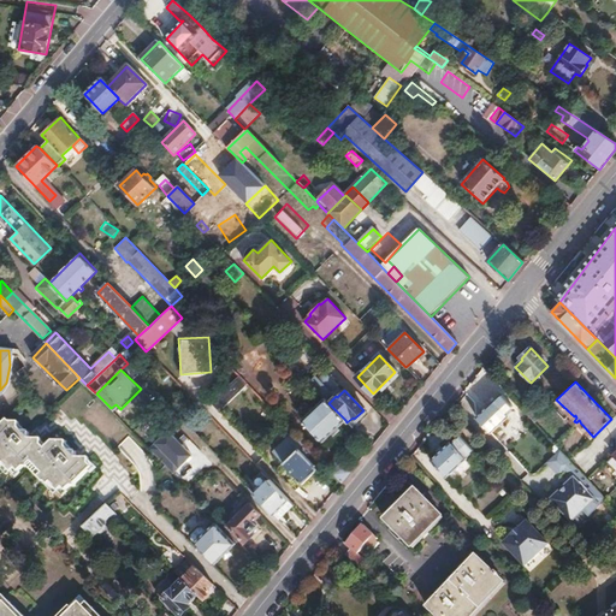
[(324,397),(301,419),(323,442),(345,420),(329,403),(324,397)]
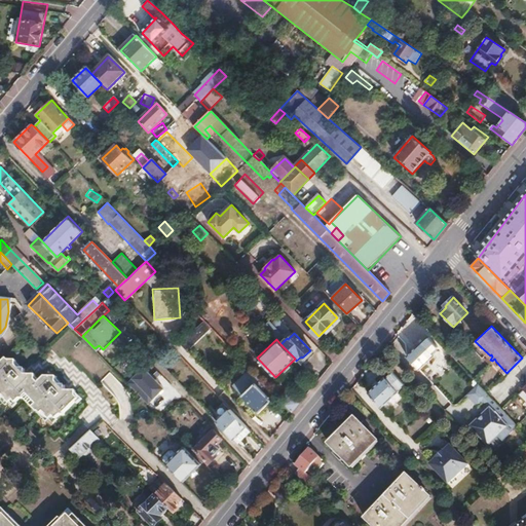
[(422,342),(407,358),(419,370),(435,355),(433,353),(436,350),(433,347),(435,345),(428,339),(423,344),(422,342)]
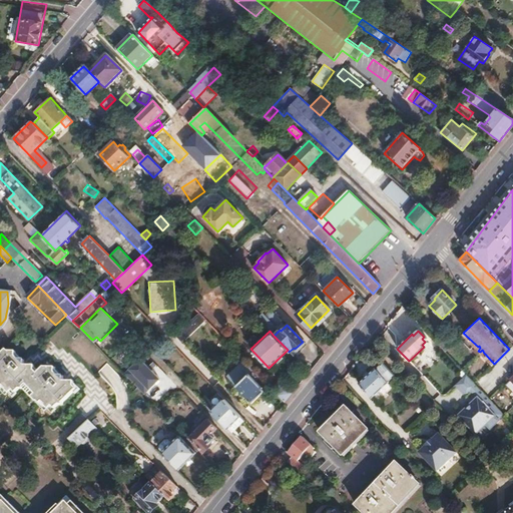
[(439,333),(433,339),(436,343),(444,351),(450,345),(439,333)]
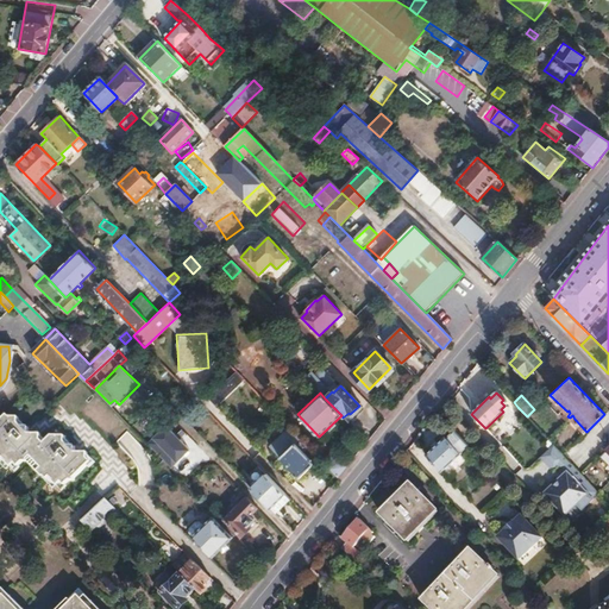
[(534,409),(527,416),(531,421),(545,408),(541,403),(534,409)]
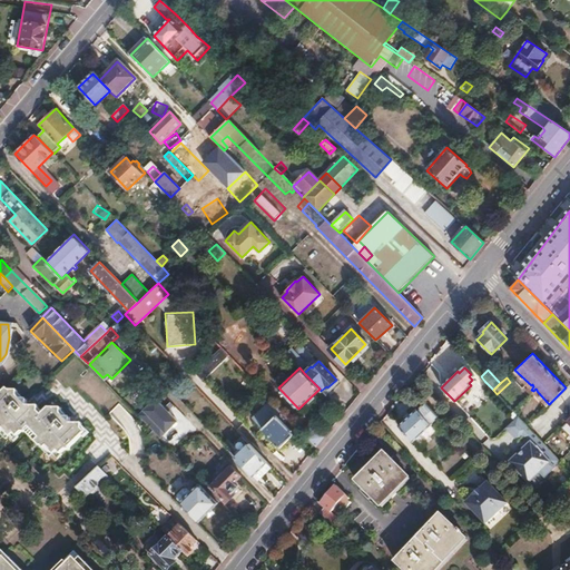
[(484,381),(478,386),(487,395),(493,390),(484,381)]
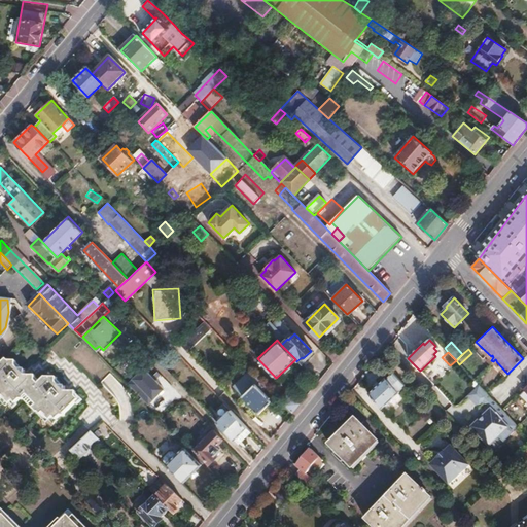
[(7,356),(0,363),(0,392),(3,395),(5,393),(11,399),(14,395),(20,400),(23,398),(38,414),(41,411),(48,418),(51,415),(57,420),(78,399),(75,396),(75,391),(65,391),(64,385),(59,385),(57,383),(57,376),(44,376),(40,380),(37,377),(37,371),(25,371),(25,367),(20,367),(15,363),(16,358),(11,358),(10,359),(7,356)]
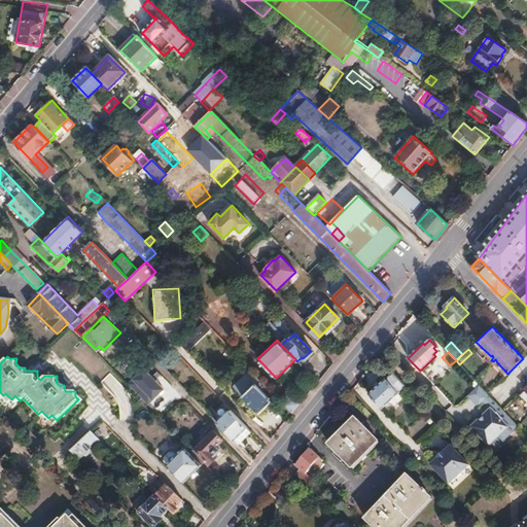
[(488,357),(482,363),(488,370),(494,363),(493,361),(491,360),(488,357)]
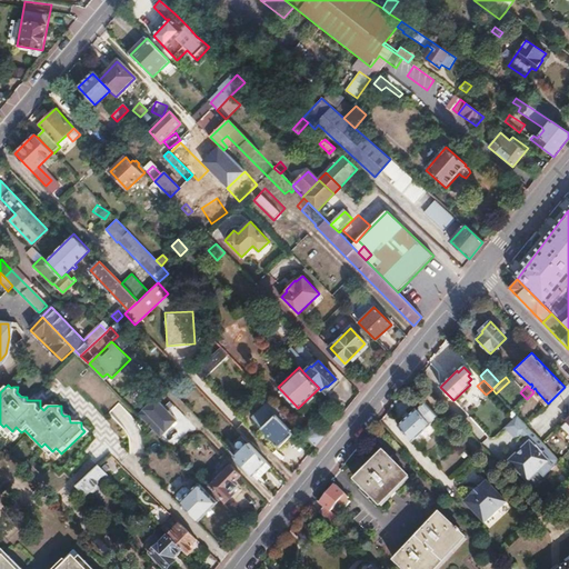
[(159,435),(175,420),(155,399),(138,413),(159,435)]
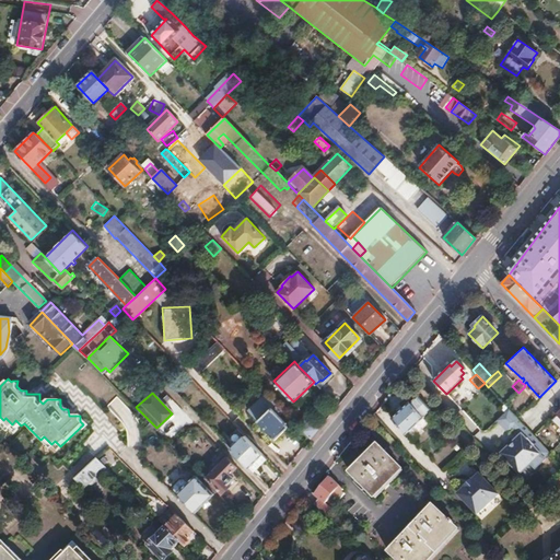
[(246,411),(256,421),(273,440),(289,426),(293,421),(266,393),(246,411)]
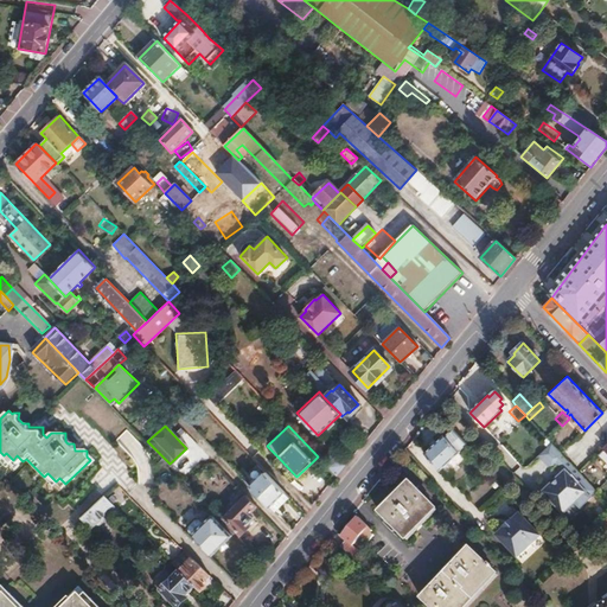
[(443,436),(425,454),(445,475),(462,458),(458,453),(466,445),(453,430),(445,438),(443,436)]
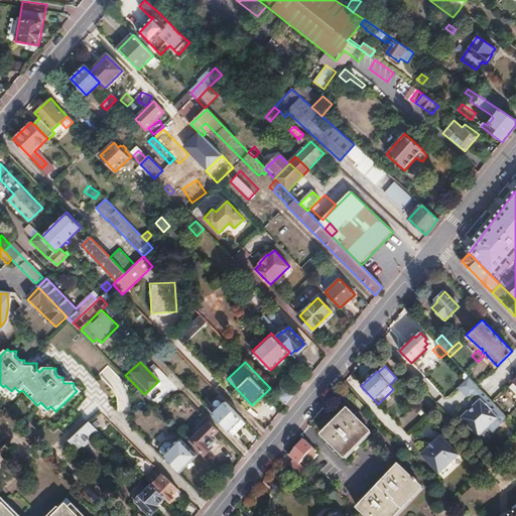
[(475,391),(479,388),(469,377),(459,386),(469,397),(475,391)]
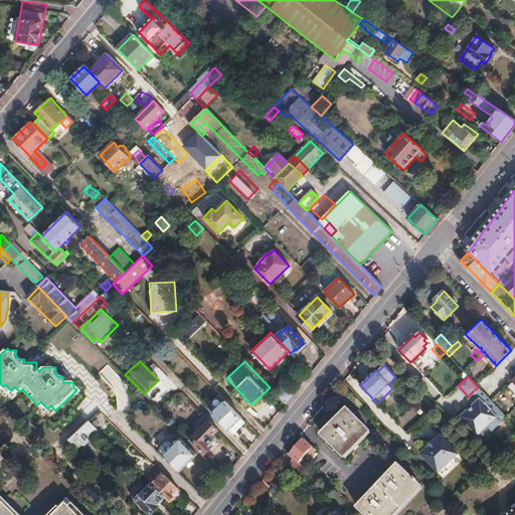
[(281,381),(273,390),(286,403),(293,394),(281,381)]
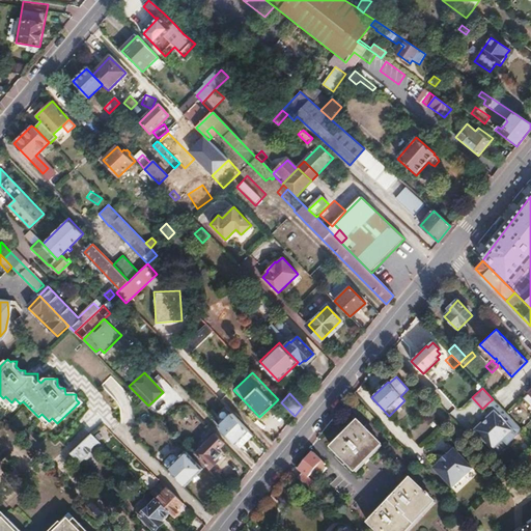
[(493,399),(488,402),(496,411),(500,407),(493,399)]
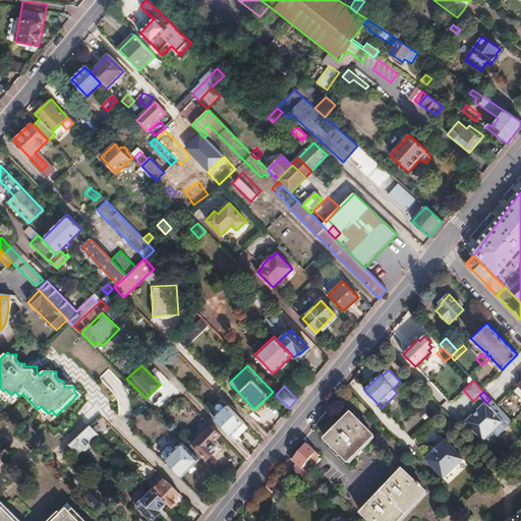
[(511,421),(490,399),(486,403),(464,423),(481,442),(491,432),(497,437),(506,428),(505,427),(511,421)]
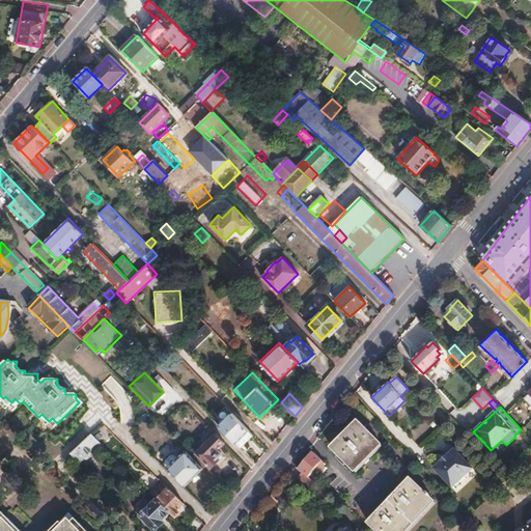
[(231,413),(218,425),(238,446),(251,434),(231,413)]
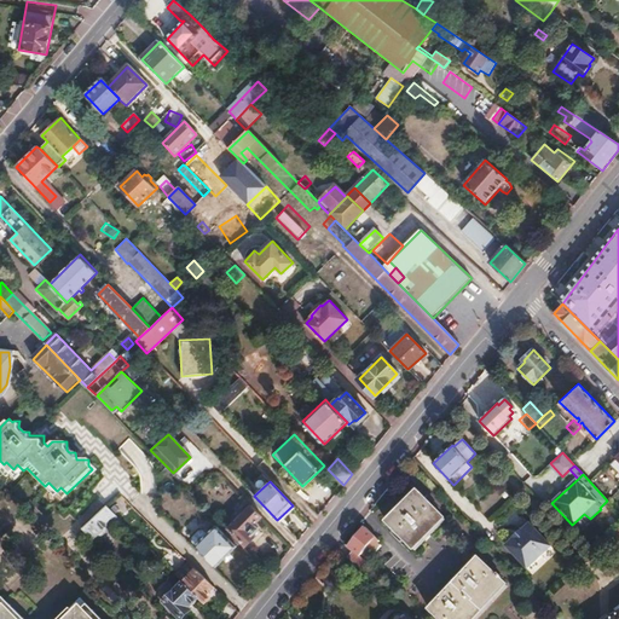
[(417,491),(386,522),(411,549),(443,518),(417,491)]
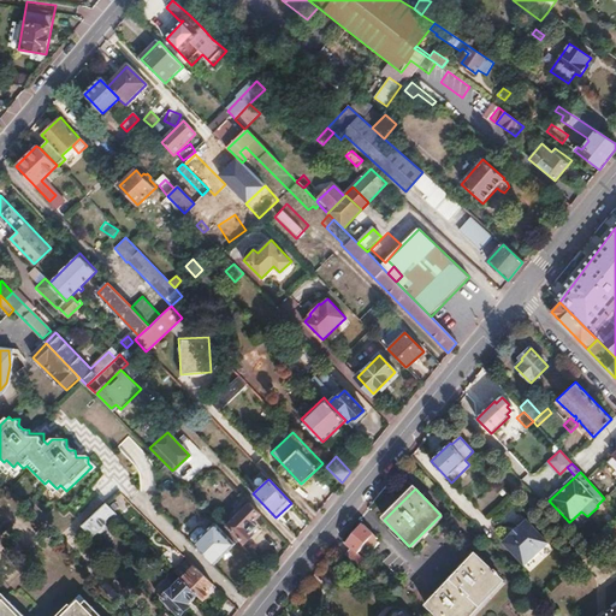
[(249,503),(227,526),(244,543),(254,533),(252,531),(255,527),(252,523),(260,515),(249,503)]
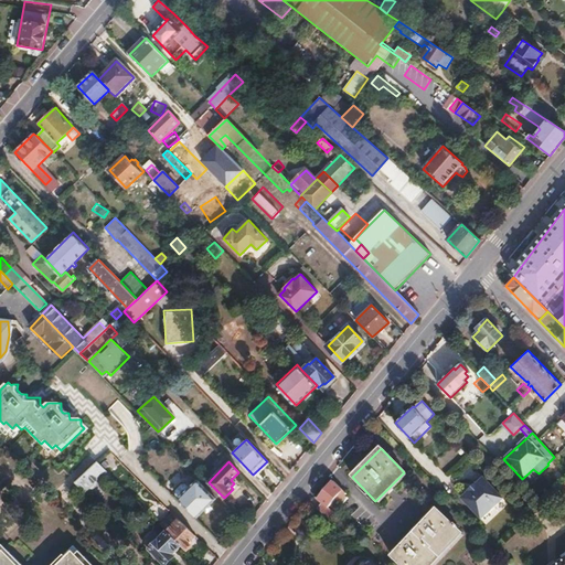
[(97,464),(75,484),(85,494),(100,480),(98,478),(103,475),(108,479),(110,477),(97,464)]
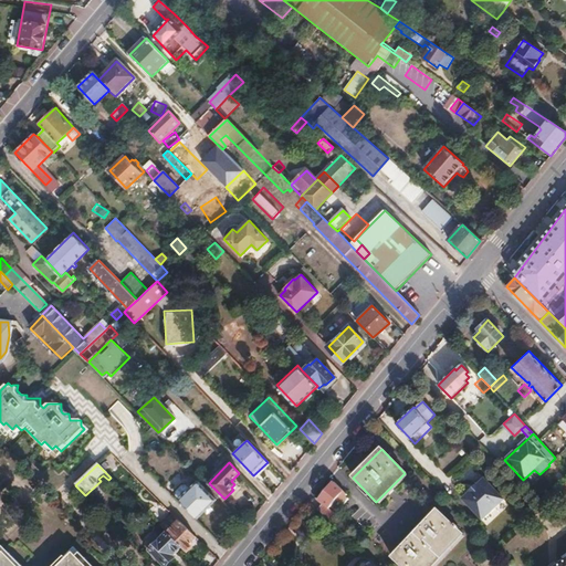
[(470,493),(462,500),(482,521),(504,500),(484,480),(477,488),(475,485),(469,492),(470,493)]
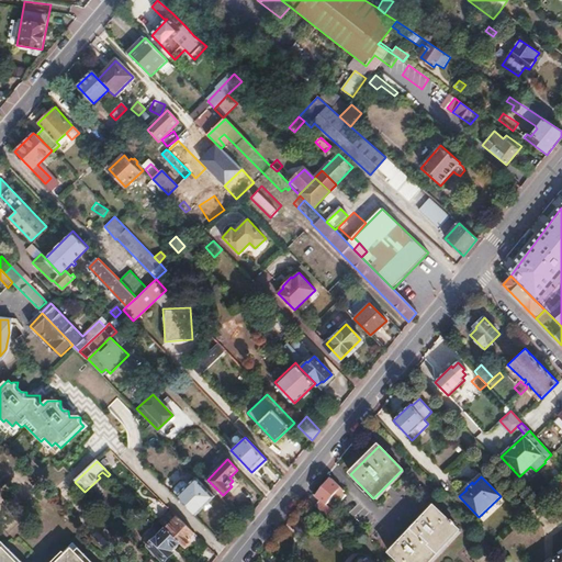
[(187,487),(178,497),(195,515),(214,496),(195,478),(187,487)]
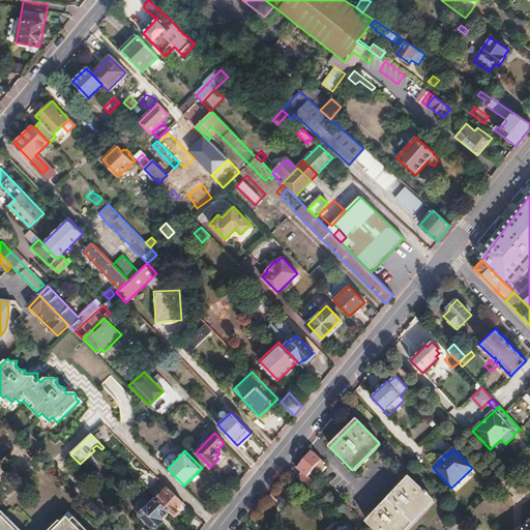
[(302,471),(297,477),(308,489),(314,482),(307,476),(314,468),(320,474),(325,467),(323,465),(325,464),(313,451),(298,468),(302,471)]
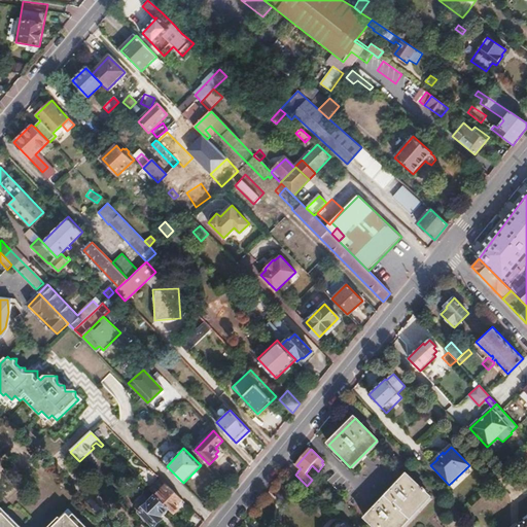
[(168,450),(160,459),(167,466),(175,457),(168,450)]
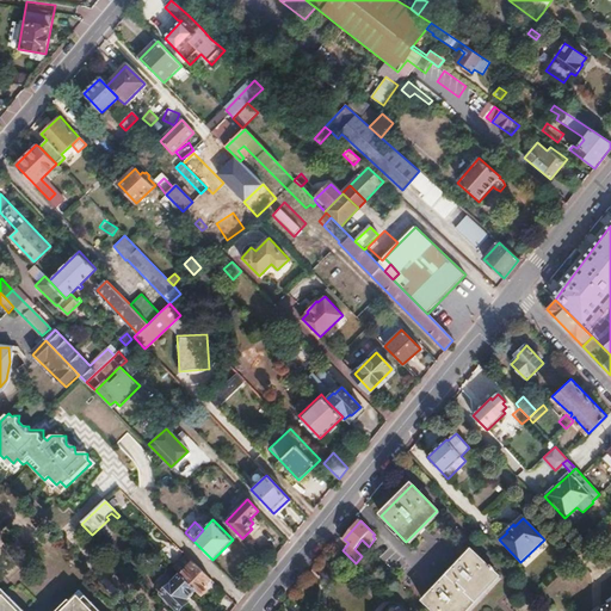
[(233,545),(228,561),(248,567),(253,550),(233,545)]
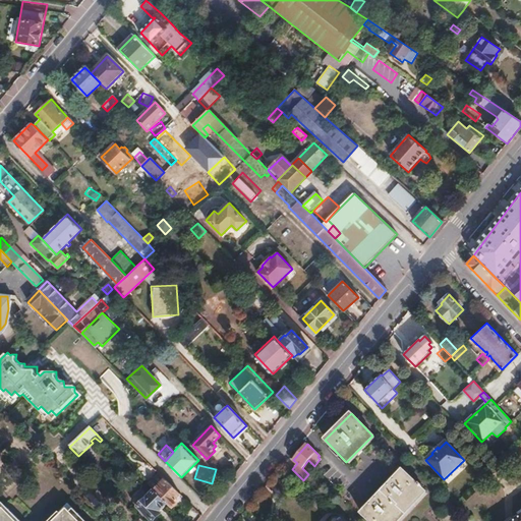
[(403,469),(361,513),(369,520),(397,520),(425,490),(403,469)]
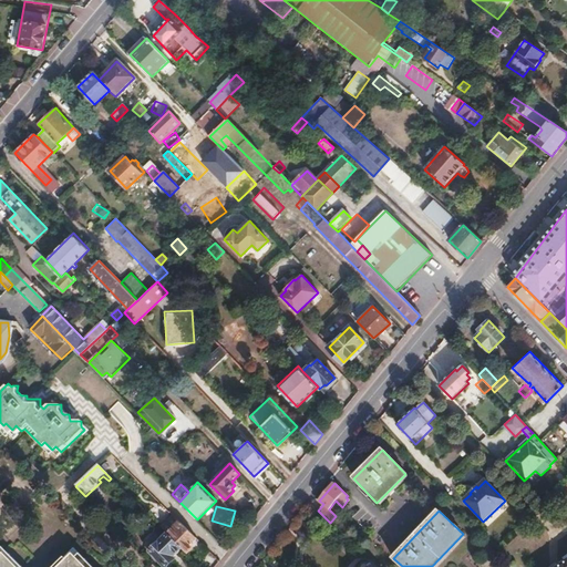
[(173,517),(162,528),(168,535),(182,548),(186,554),(194,546),(193,544),(196,540),(173,517)]
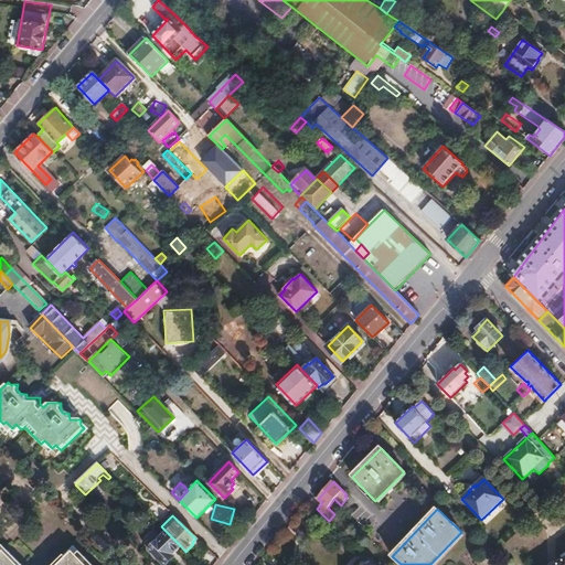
[(156,532),(144,544),(163,564),(167,564),(174,558),(172,555),(181,546),(168,533),(162,539),(156,532)]
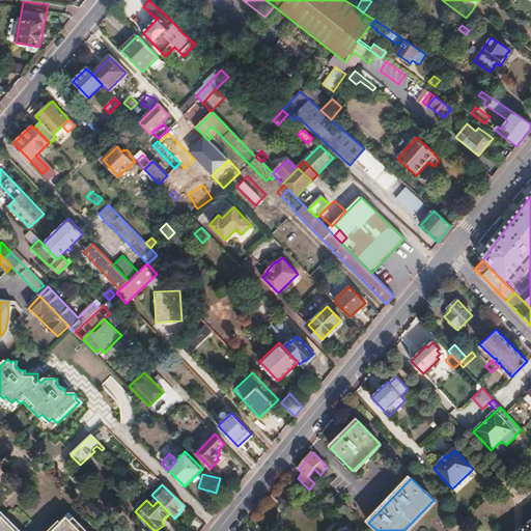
[(16,530),(3,518),(0,520),(0,530),(16,530)]
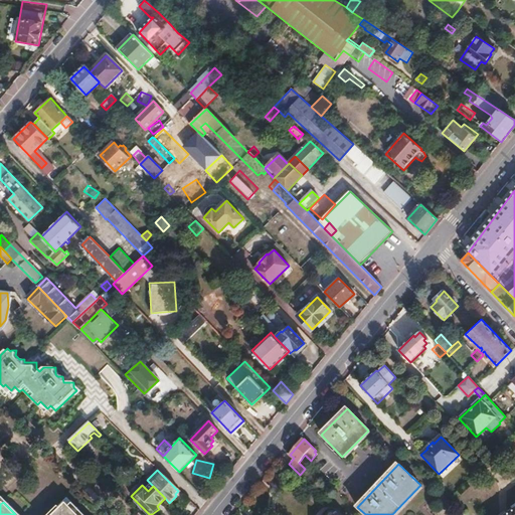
[(76,514),(66,503),(53,514),(76,514)]
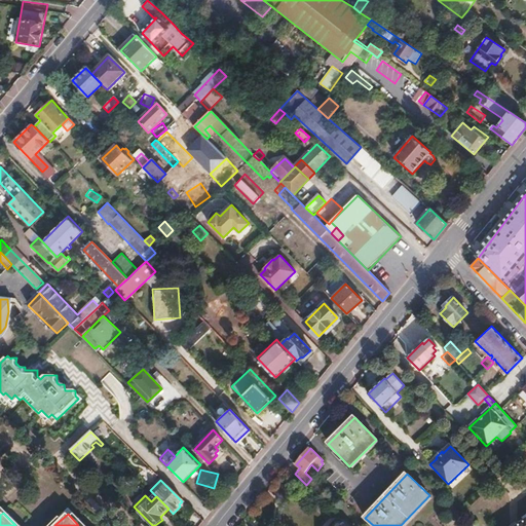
[(525,525),(525,517),(513,525),(525,525)]
